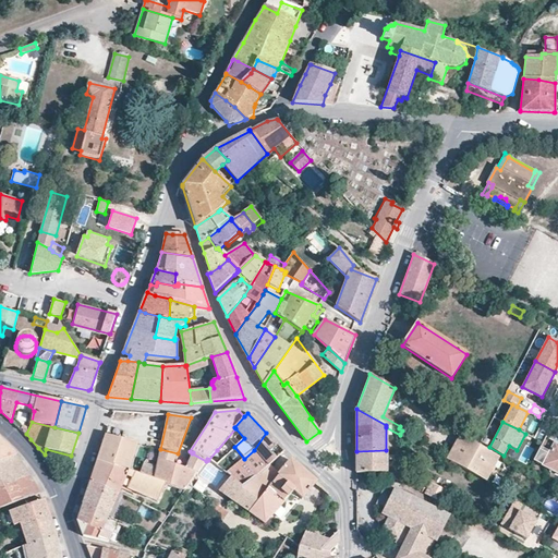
[(283,452),(266,433),(254,450),(268,466),(269,465),(283,452)]
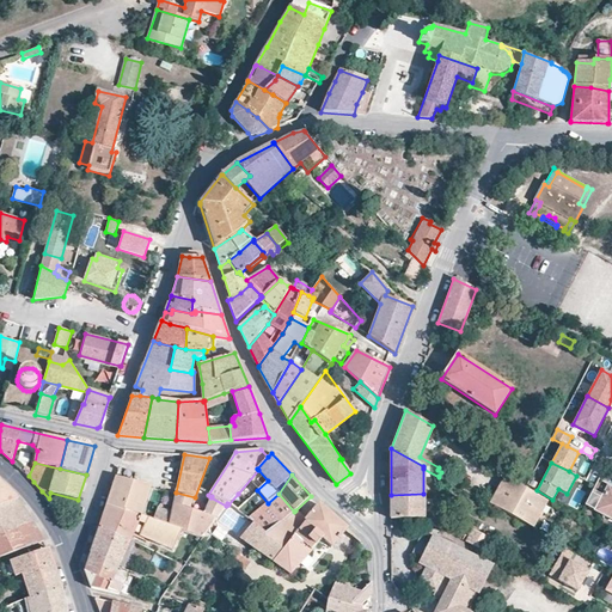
[(141,515),(152,485),(117,477),(108,506),(141,518),(141,515)]
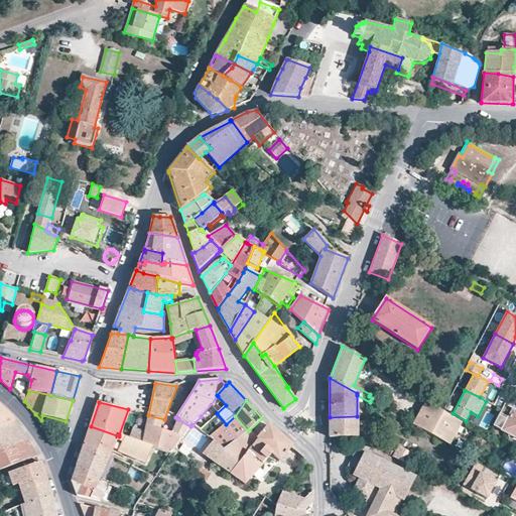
[(448,444),(461,422),(425,403),(413,424),(448,444)]
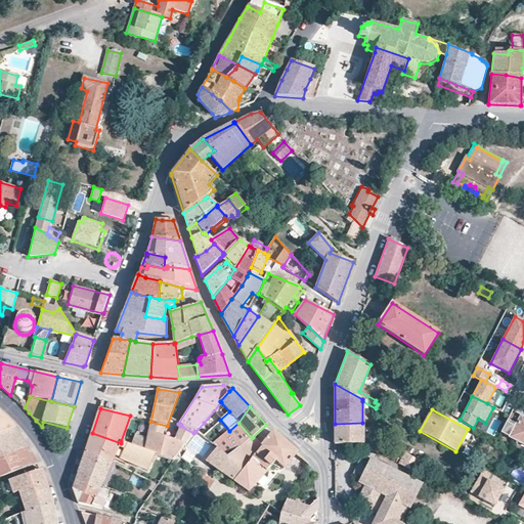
[(523,418),(521,417),(522,416),(512,410),(500,433),(523,444),(523,418)]
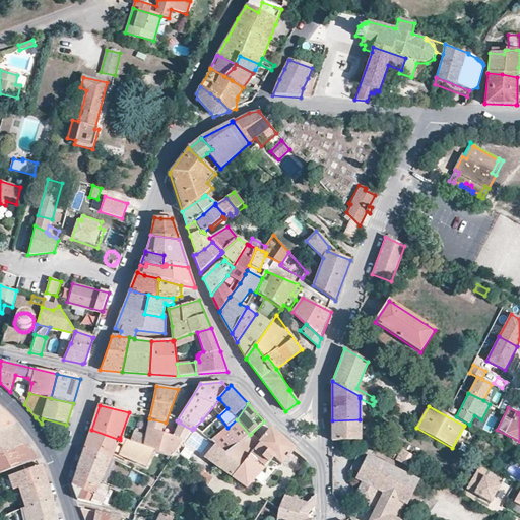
[(0,430),(16,425),(0,409),(0,430)]
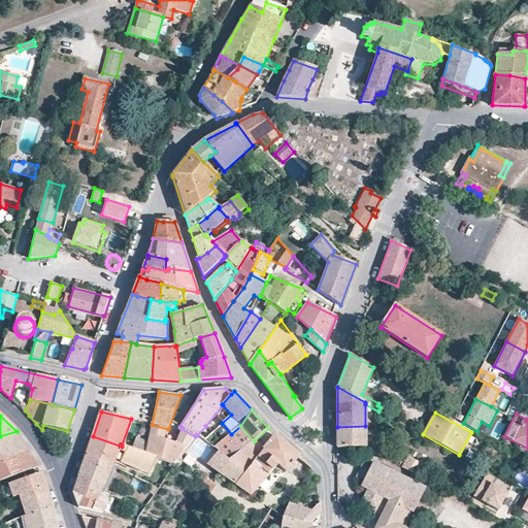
[(176,463),(195,436),(182,429),(175,442),(164,438),(168,429),(152,425),(147,441),(145,453),(158,457),(176,463)]
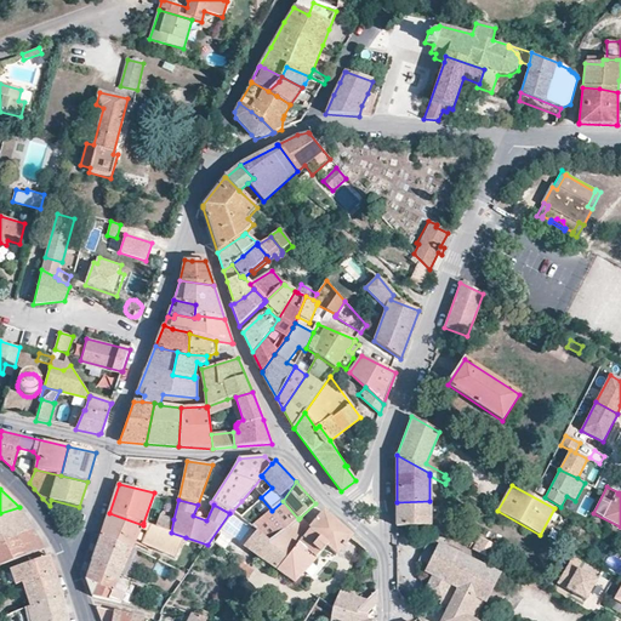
[(241,518),(251,508),(241,501),(232,512),(241,518)]
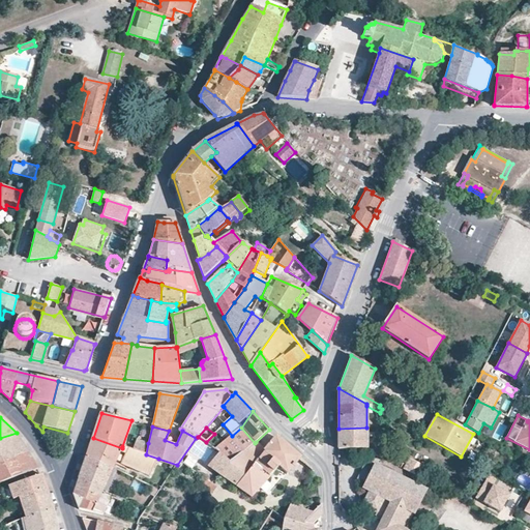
[(300,458),(276,437),(265,450),(256,442),(255,443),(241,428),(232,436),(214,449),(219,452),(229,463),(241,453),(269,477),(278,466),(287,474),(300,458)]
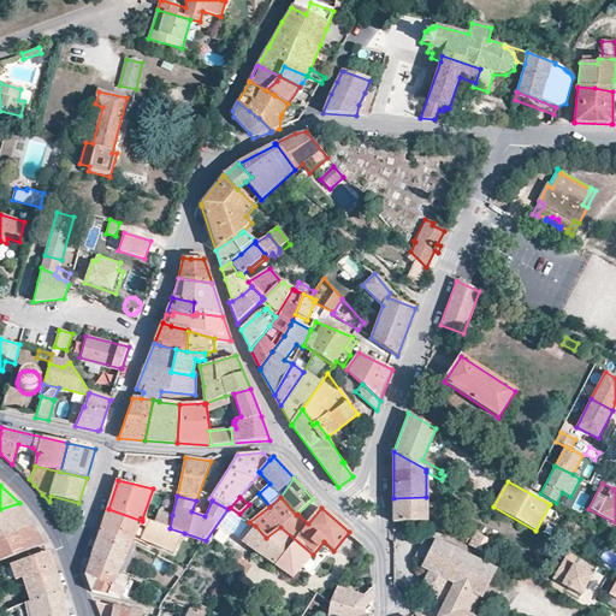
[(426,522),(426,497),(394,498),(394,522),(426,522)]
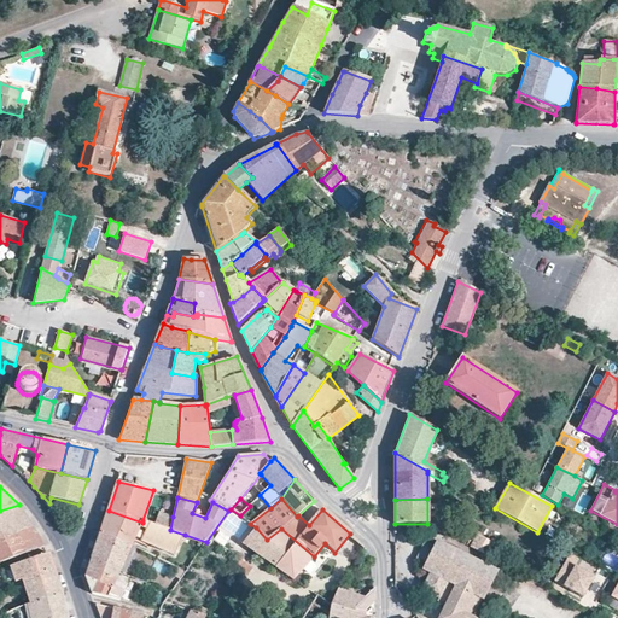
[(0,541),(34,529),(19,505),(0,511),(0,541)]
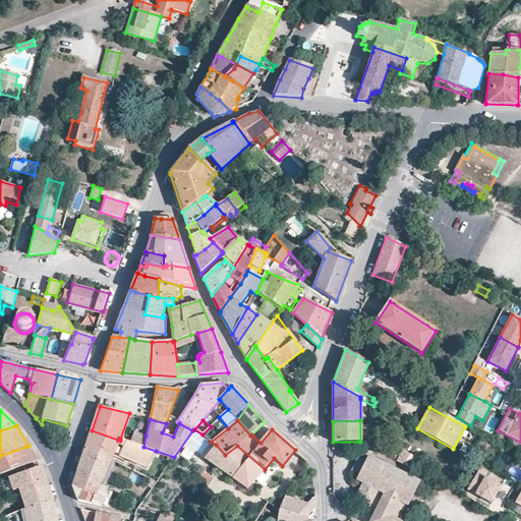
[(130,443),(120,439),(120,441),(92,430),(85,449),(111,460),(118,445),(122,447),(118,456),(148,468),(156,451),(143,447),(130,443)]
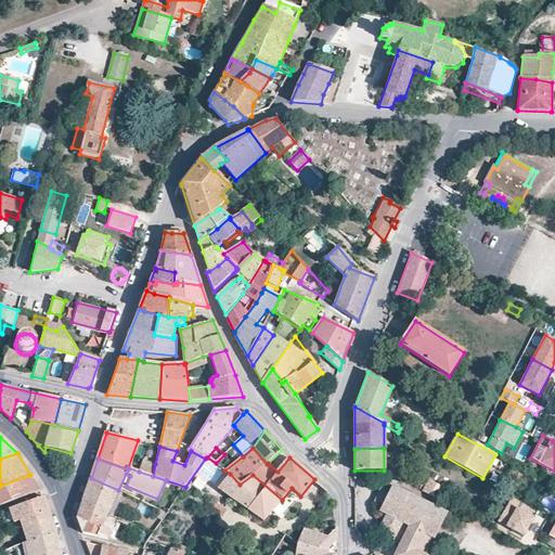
[(153,476),(155,464),(143,460),(139,472),(153,476)]
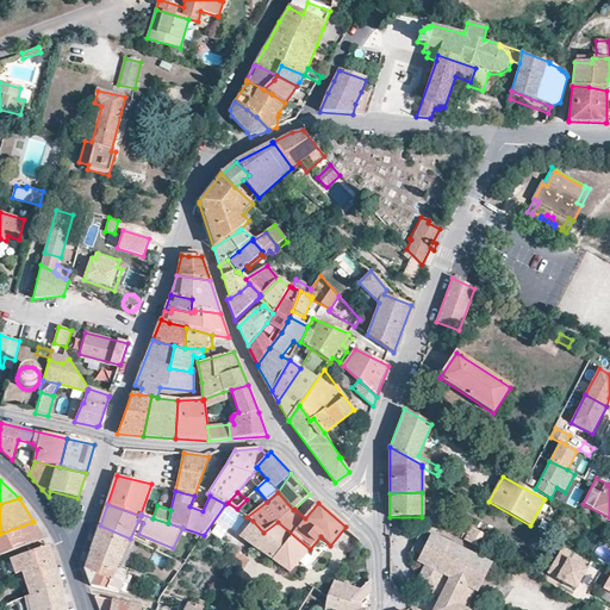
[(310,549),(278,522),(263,533),(253,521),(240,535),(290,571),(310,549)]
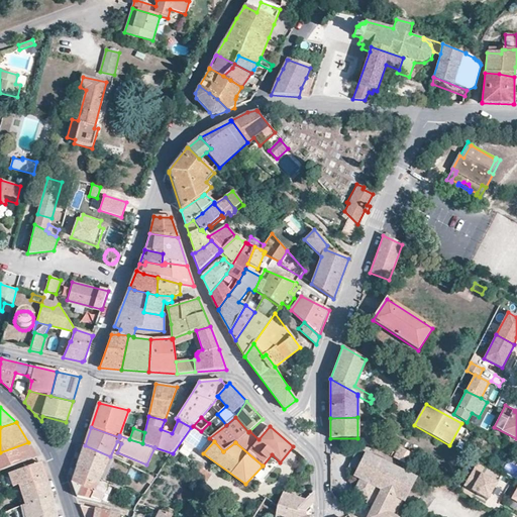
[(0,471),(37,457),(28,442),(0,452),(0,471)]
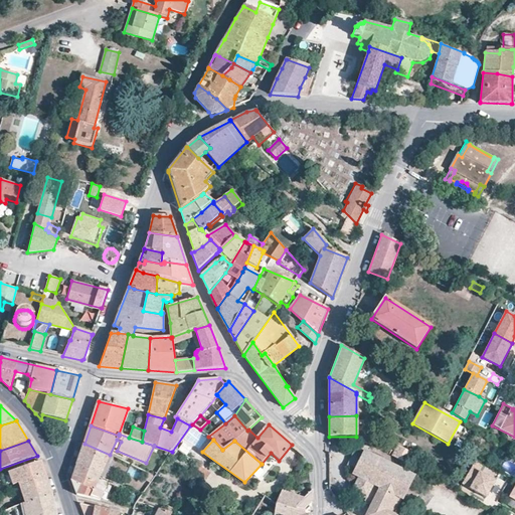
[(100,476),(110,455),(84,444),(77,466),(100,476)]
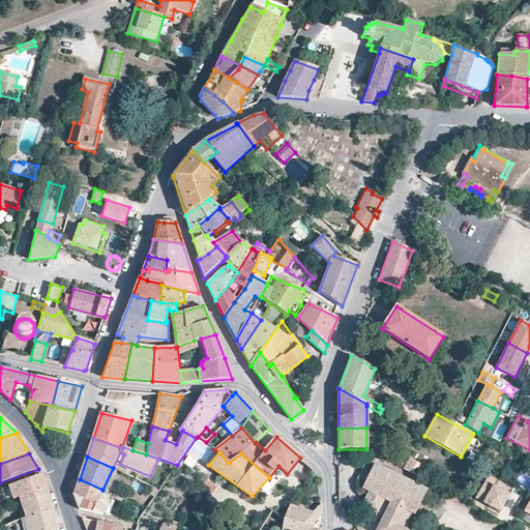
[(416,477),(423,465),(409,458),(402,470),(416,477)]
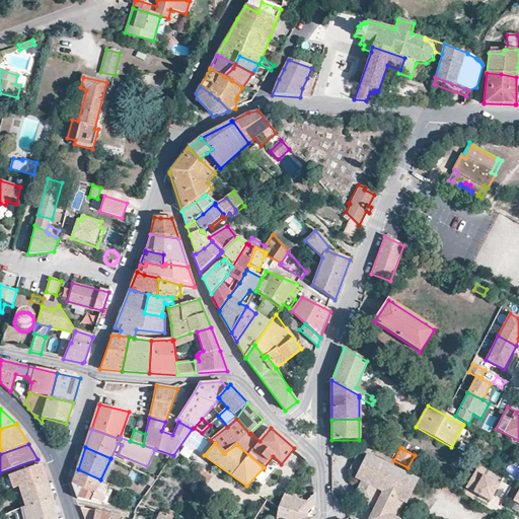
[(406,504),(418,480),(366,454),(364,459),(361,466),(357,472),(355,477),(361,482),(355,495),(369,502),(376,489),(382,492),(368,518),(396,518),(404,503),(406,504)]
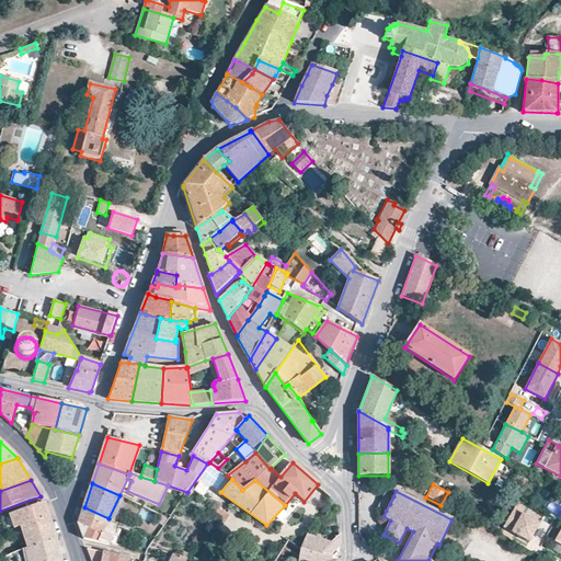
[(390,504),(393,496),(386,492),(378,507),(386,511),(390,504)]
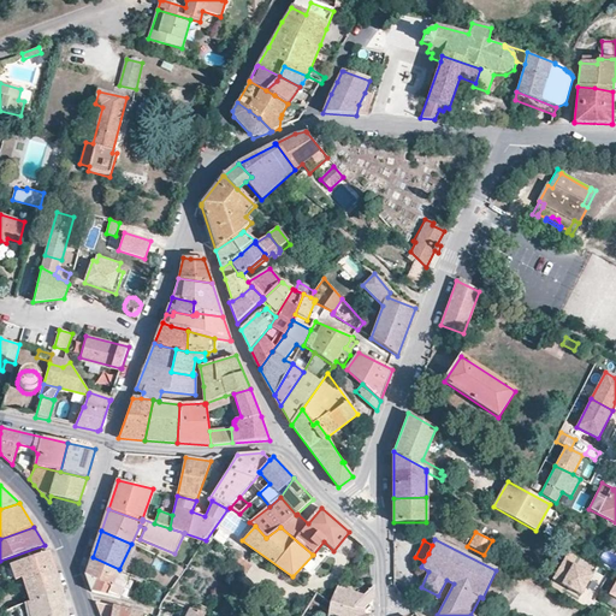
[(63,591),(49,551),(10,564),(16,580),(23,578),(30,602),(63,591)]
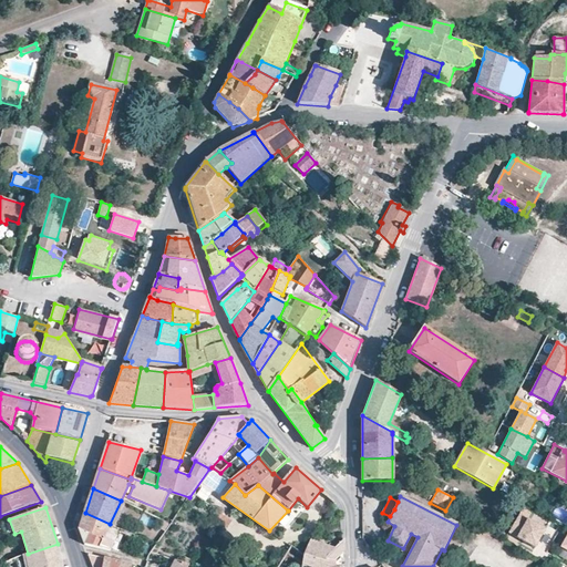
[(111,552),(114,543),(103,538),(106,533),(110,524),(85,513),(80,529),(85,545),(111,552)]
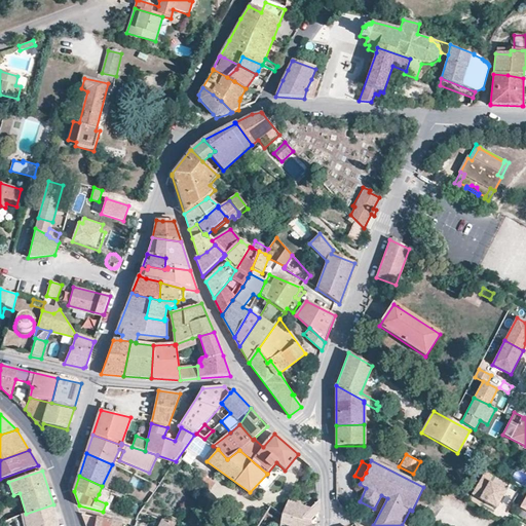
[(482,477),(472,494),(497,508),(506,490),(482,477)]
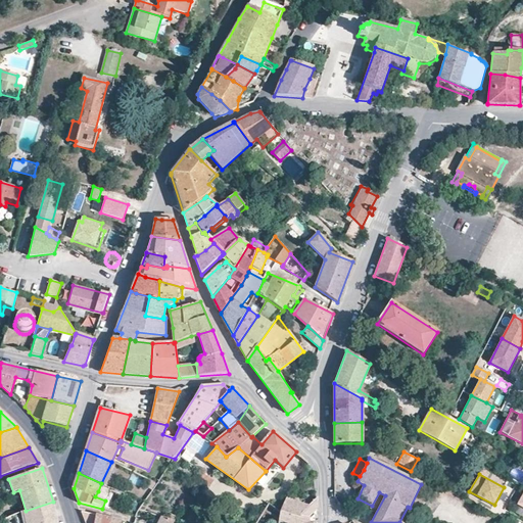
[(105,501),(107,495),(98,491),(95,496),(105,501)]
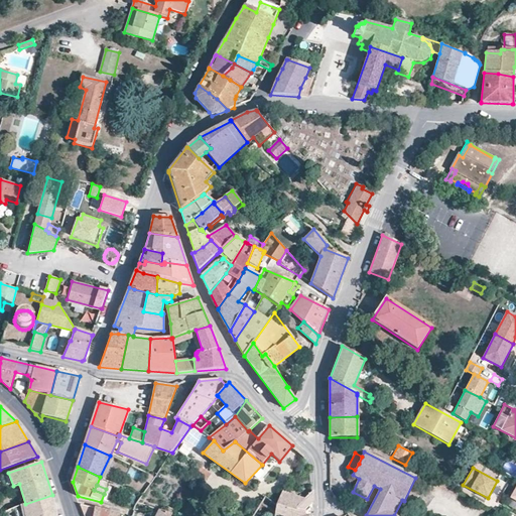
[(304,510),(312,503),(312,492),(304,500),(281,493),(276,505),(296,511),(297,510),(304,511),(304,510)]
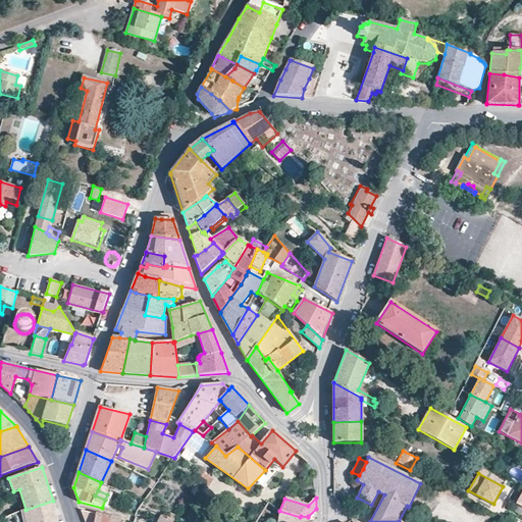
[(57,521),(53,501),(12,515),(14,521),(57,521)]
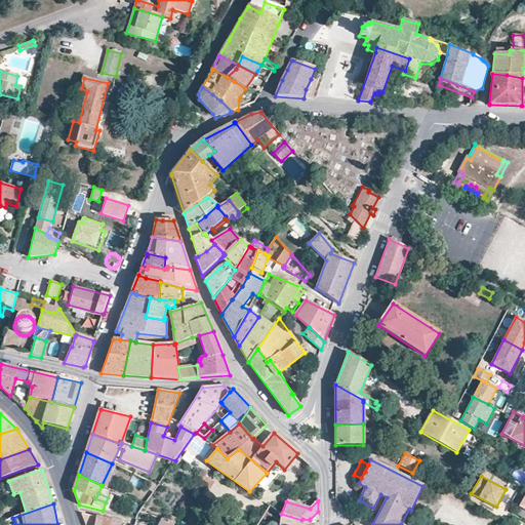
[(121,524),(122,524),(82,513),(86,524),(121,524)]
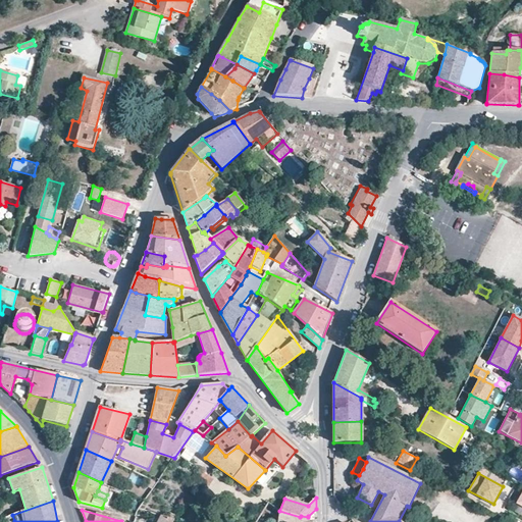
[(308,521),(308,517),(301,516),(300,517),(279,511),(278,520),(283,521),(308,521)]
